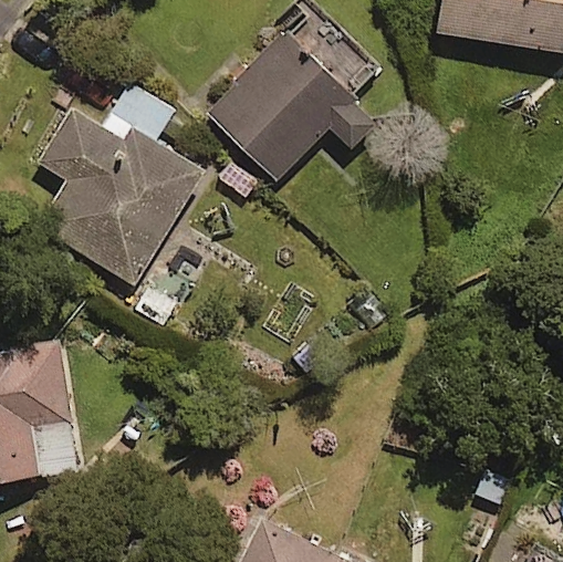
[(378,68),(311,0),(288,0),(270,18),(284,32),(204,111),(275,183),(329,129),(351,151),(375,127),(346,99),(378,68)]
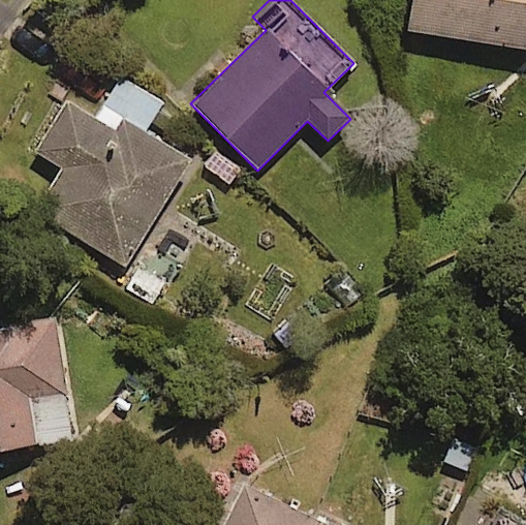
[(525,30),(525,0),(406,0),(404,14),(525,30)]
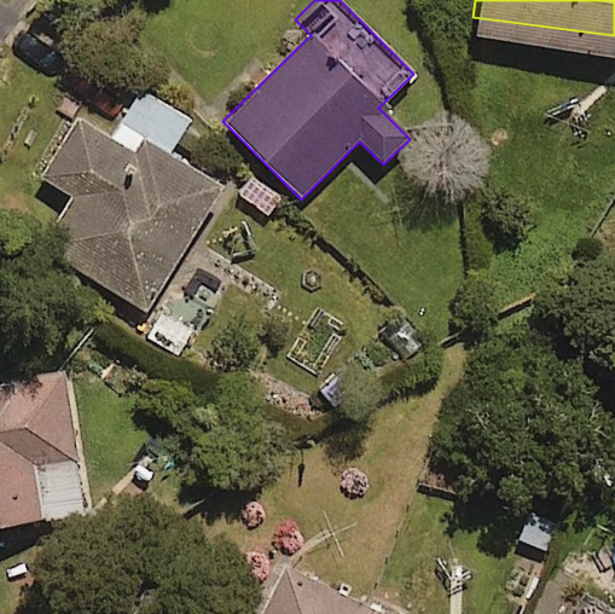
[(189,121),(140,90),(108,140),(79,121),(42,177),(76,198),(45,247),(145,313),(222,196),(164,158),(189,121)]
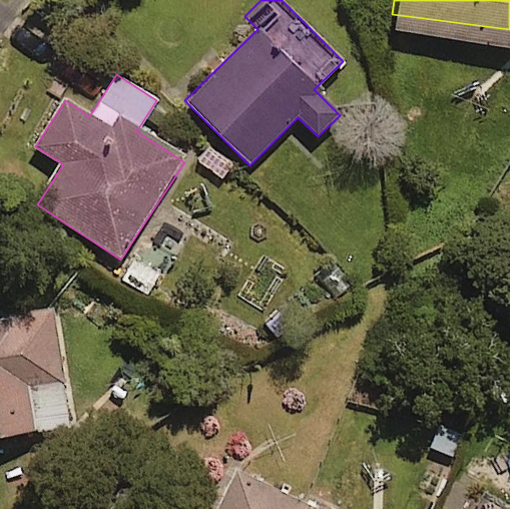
[(0,440),(69,432),(54,313),(2,319),(3,328),(0,328),(0,440)]
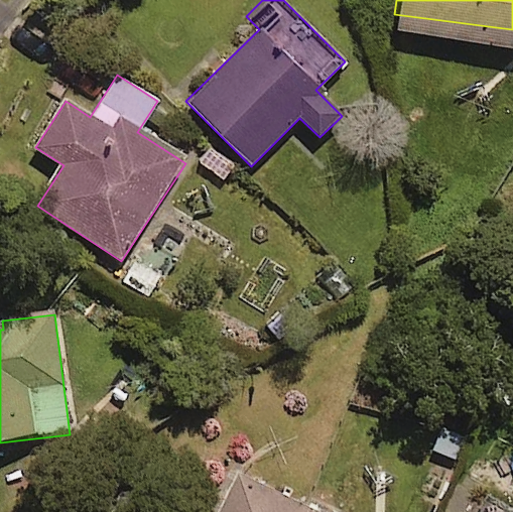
[(353,511),(232,457),(206,511),(353,511)]
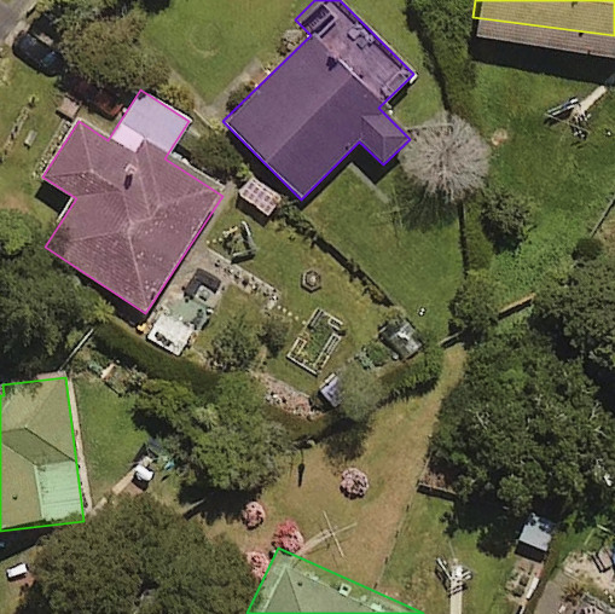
[(614,613),(614,602),(608,613),(590,613),(562,598),(553,613),(614,613)]
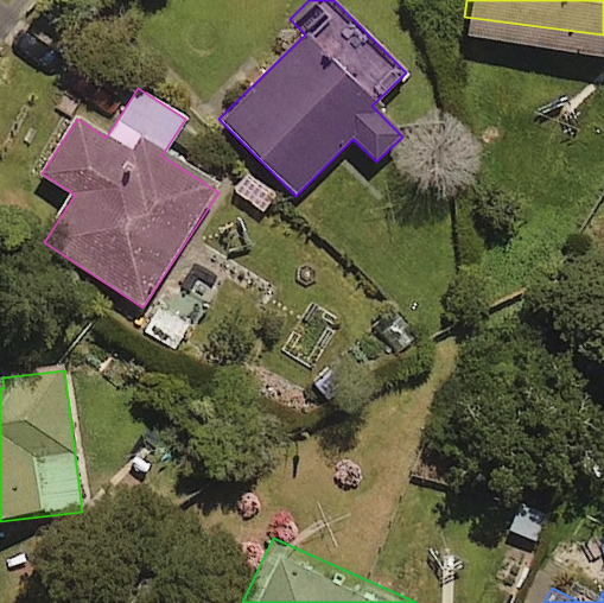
All buildings are outlined.
